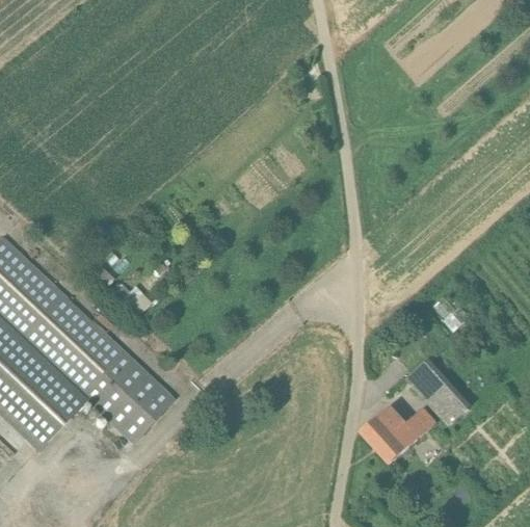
[(135,441),(177,398),(4,236),(0,240),(0,313),(89,397),(135,441)]
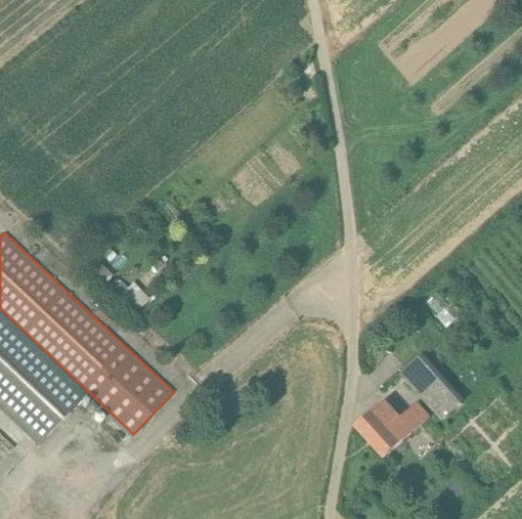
[(117,283),(142,307),(155,294),(137,277),(132,283),(125,275),(117,283)]
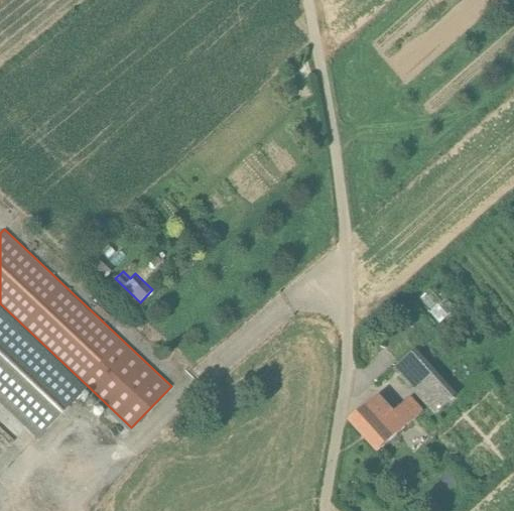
[(0,399),(39,436),(87,385),(0,303),(0,399)]
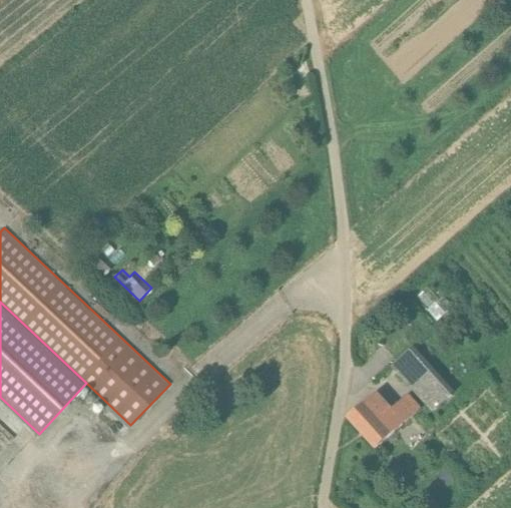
[(409,380),(425,366),(409,349),(394,363),(409,380)]
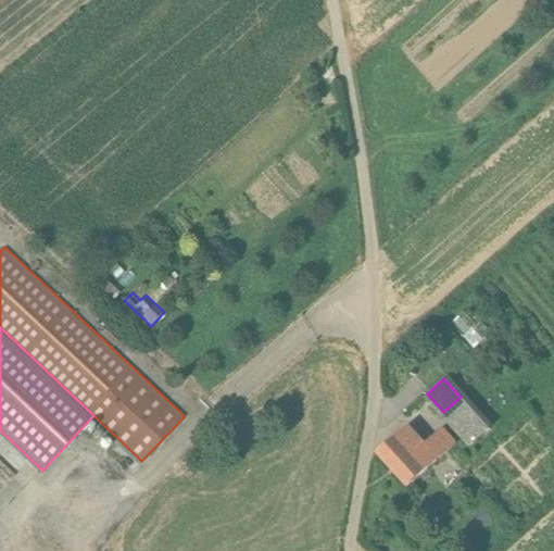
[(471,442),(491,425),(470,401),(450,420),(471,442)]
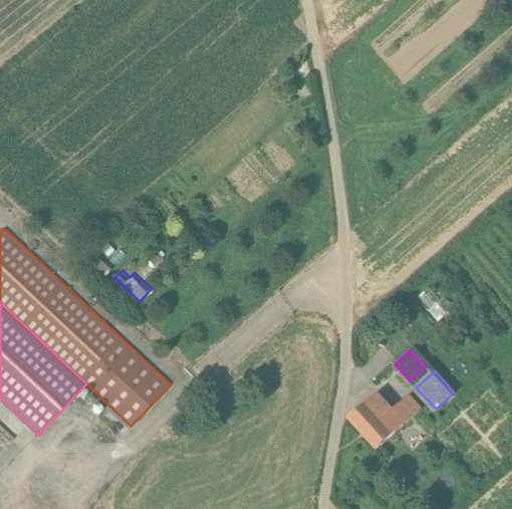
[(410,394),(393,409),(378,392),(351,416),(378,446),(422,407),(410,394)]
